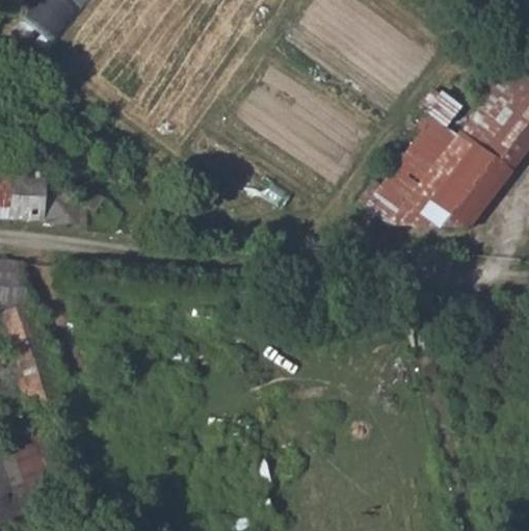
[(34,0),(21,18),(55,45),(89,0),(34,0)]
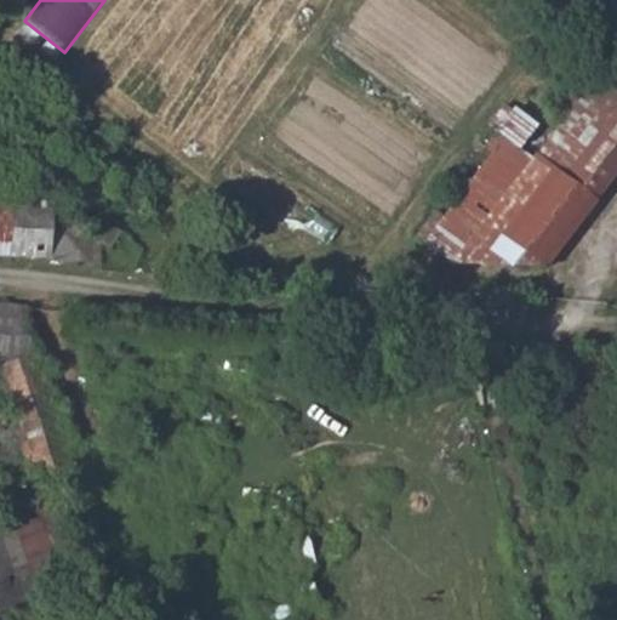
[(535,157),(521,149),(540,123),(516,104),(485,144),(493,152),(445,215),(436,209),(418,233),(453,261),(550,267),(616,175),(616,86),(607,79),(605,83),(598,75),(588,89),(578,81),(548,120),(558,129),(535,157)]
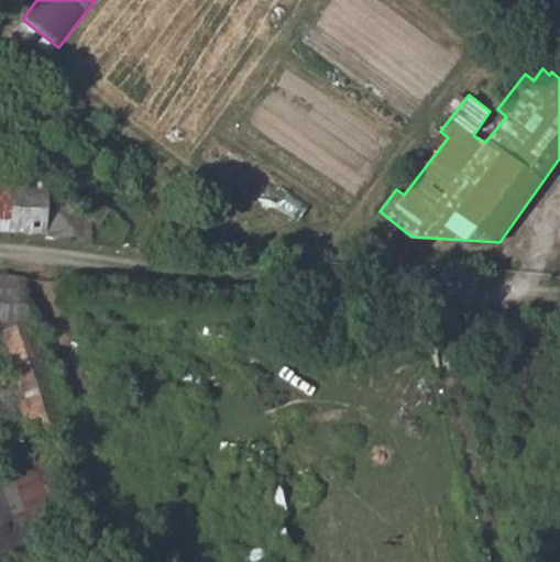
[(309,202),(216,144),(206,161),(299,219),(309,202)]
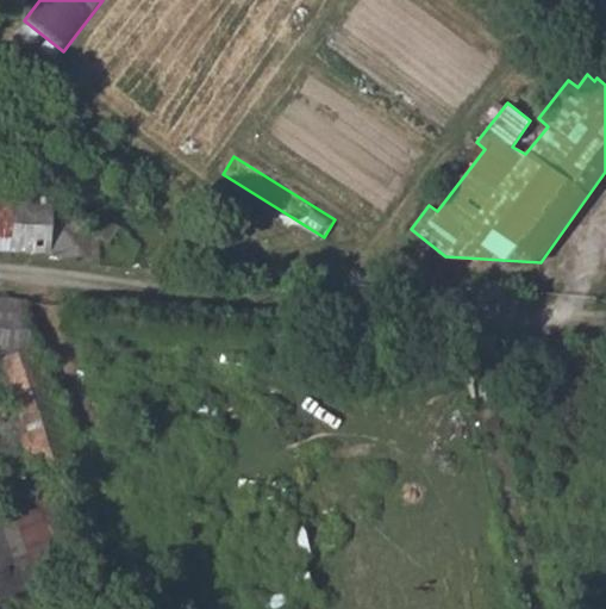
[(0,252),(54,255),(54,256),(104,261),(102,230),(93,228),(92,223),(81,221),(81,216),(67,212),(67,206),(0,203),(0,252)]
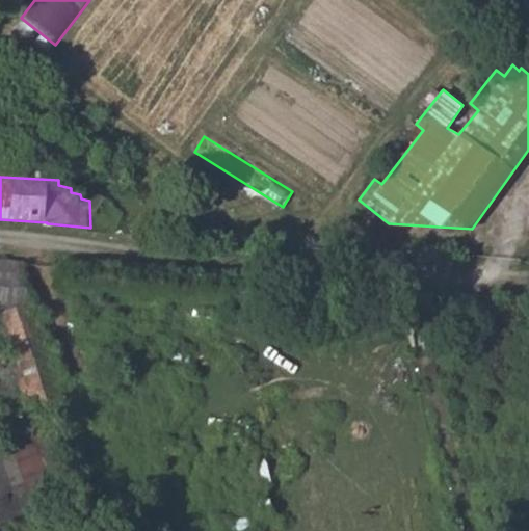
[(0,312),(6,313),(23,365),(17,367),(27,401),(33,398),(35,405),(61,397),(19,261),(0,258),(0,312)]
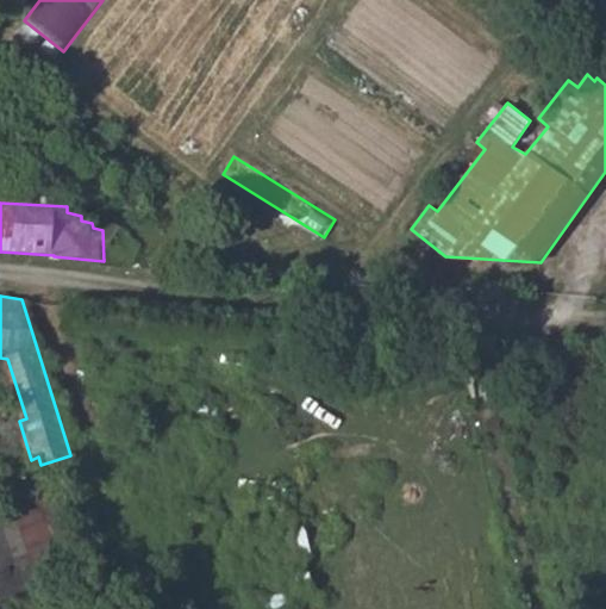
[(0,598),(83,565),(49,479),(44,482),(42,476),(12,483),(17,497),(0,502),(0,598)]
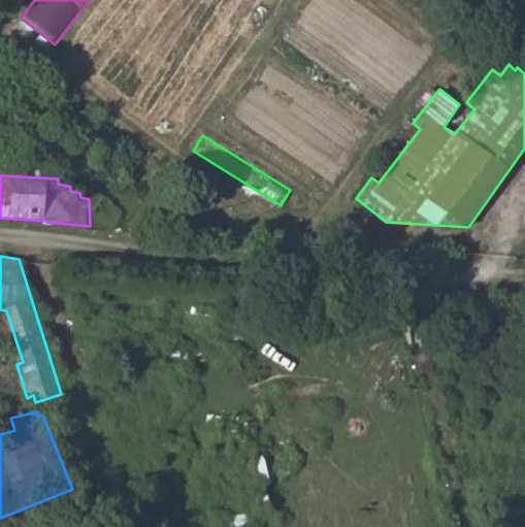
All buildings are outlined.
